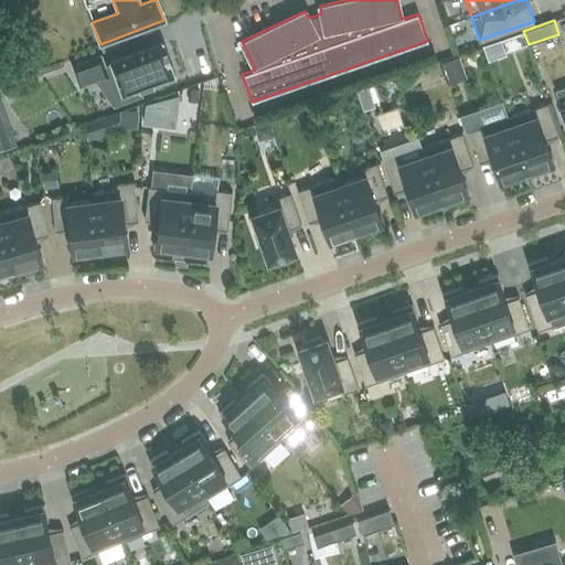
[(501,39),(483,44),(489,60),(507,54),(501,39)]
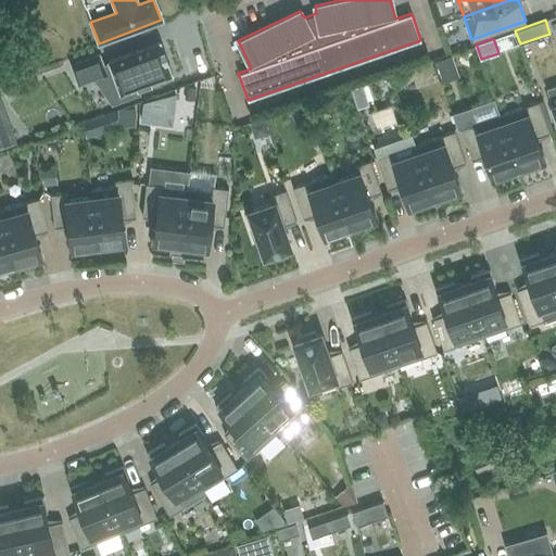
[(129,92),(179,74),(167,41),(116,59),(113,49),(90,58),(96,71),(117,63),(129,92)]
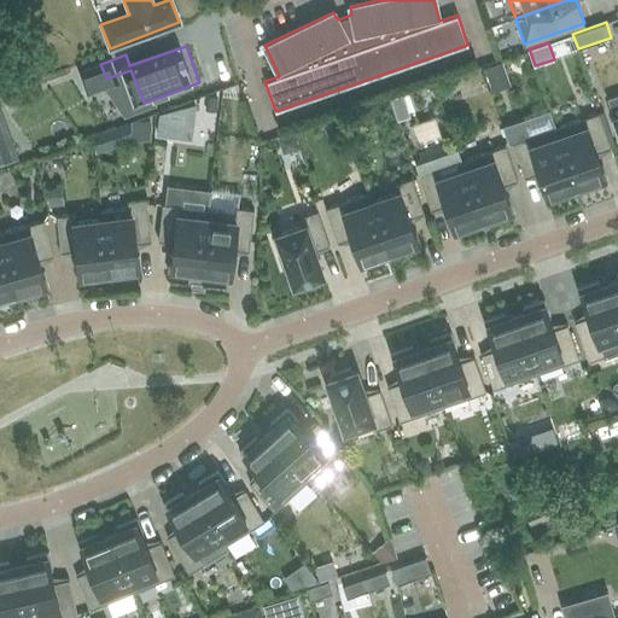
[(501,62),(484,66),(490,86),(507,80),(501,62)]
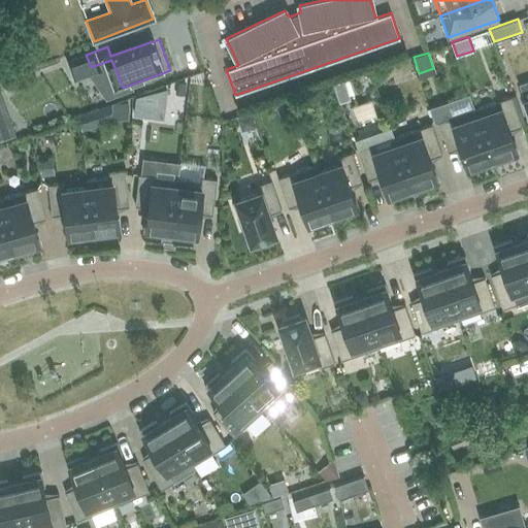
[(344,79),(334,83),(337,93),(348,90),(344,79)]
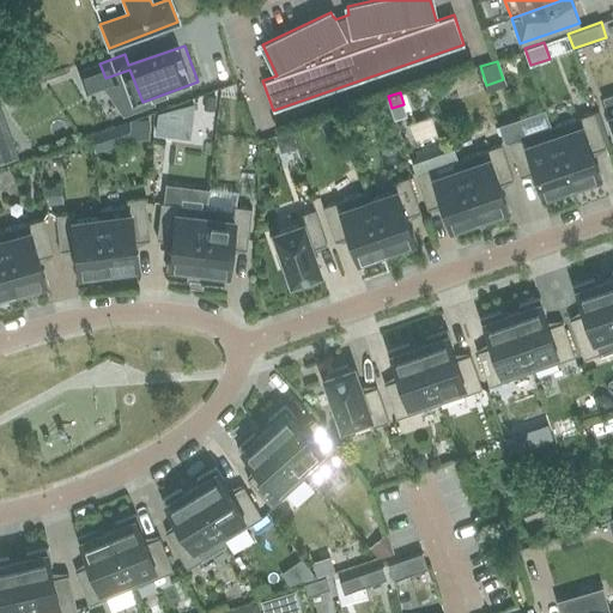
[(155,133),(189,138),(194,103),(158,113),(155,133)]
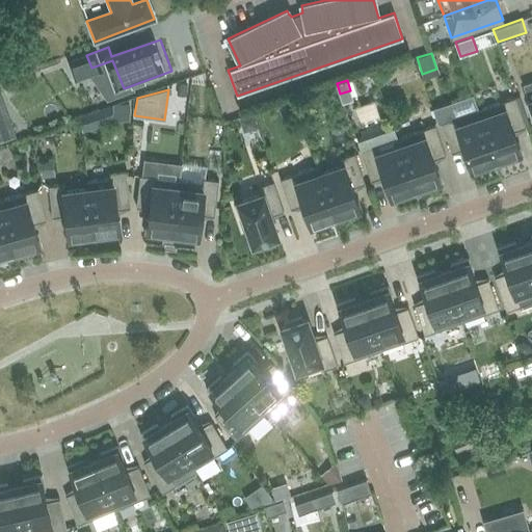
[(437,123),(442,125),(451,153),(462,149),(466,152),(468,159),(466,160),(471,174),(489,167),(488,163),(496,161),(478,110),(473,95),(432,108),(437,123)]
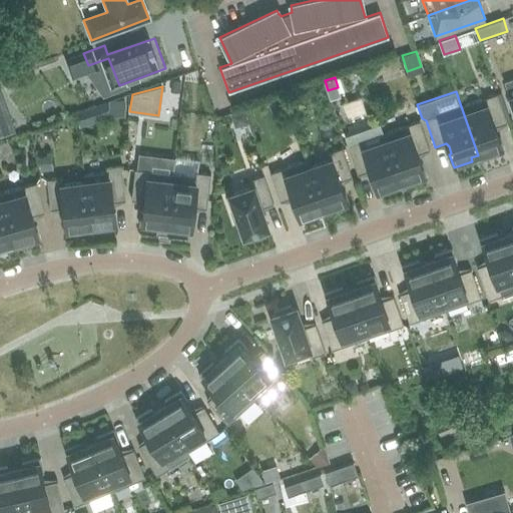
[(461,106),(478,155),(485,152),(487,156),(504,150),(500,136),(498,137),(495,130),(496,126),(507,122),(497,93),(461,106)]
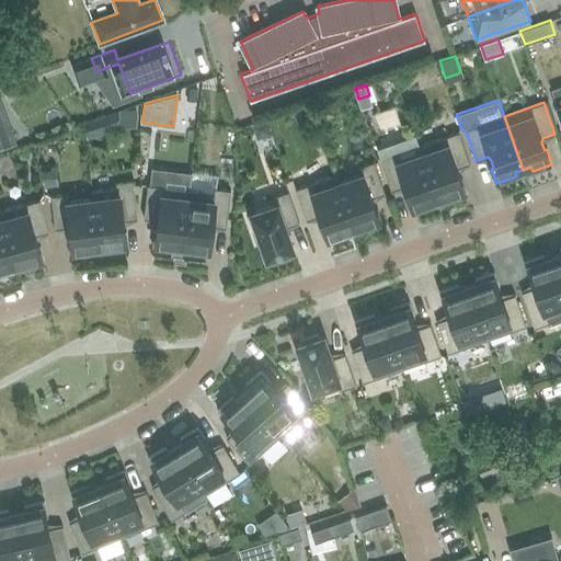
[(331,109),(315,114),(317,123),(333,117),(331,109)]
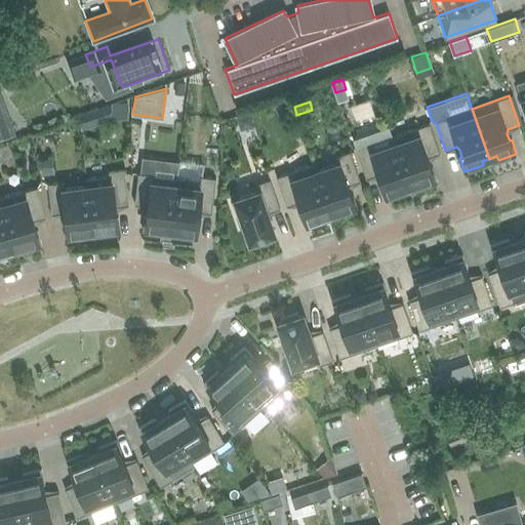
[(94,110),(79,115),(81,129),(99,123),(94,110)]
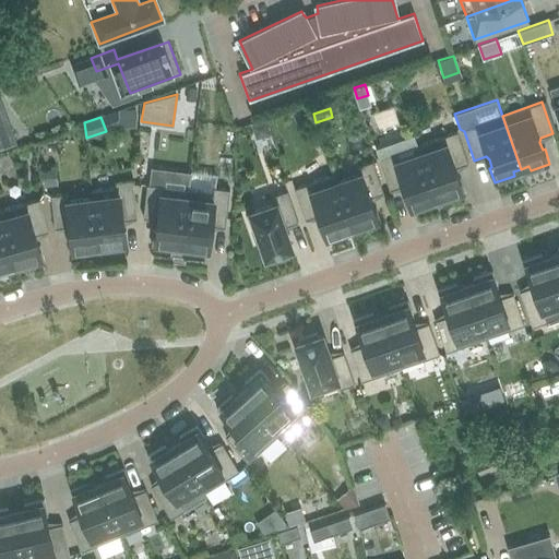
[(264,121),(252,125),(257,138),(269,133),(264,121)]
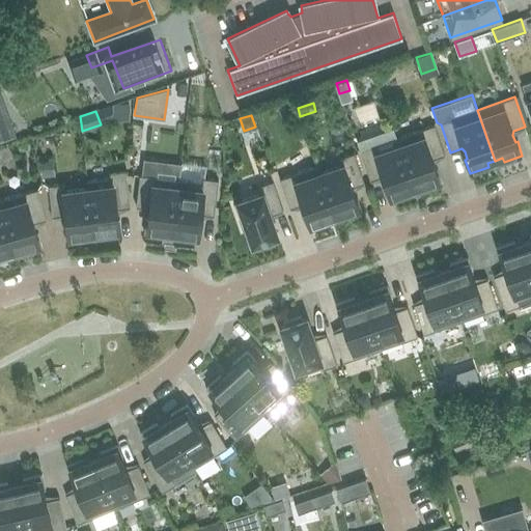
[(7,120),(0,122),(0,141),(12,137),(7,120)]
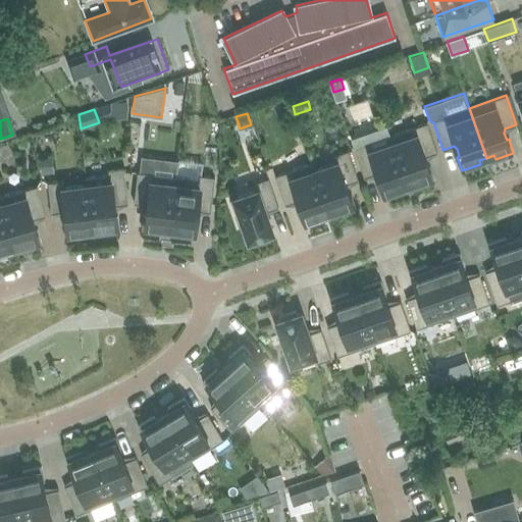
[(389,136),(407,185),(415,183),(416,187),(434,180),(429,166),(427,167),(425,160),(425,156),(436,152),(426,122),(389,136)]
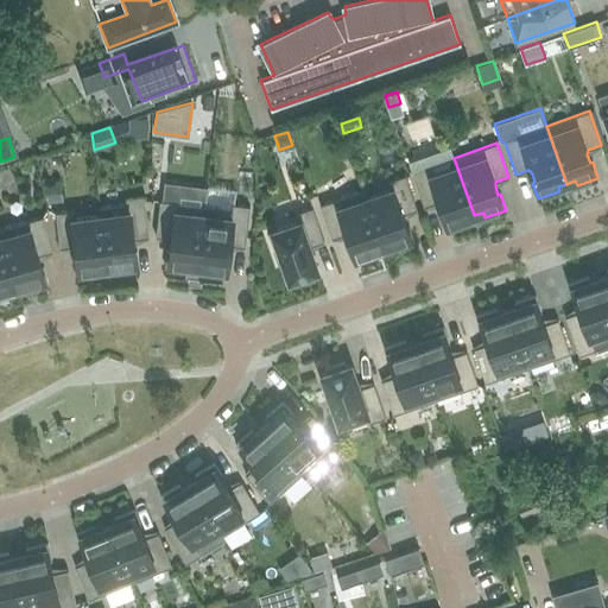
[(474,215),(454,158),(450,146),(407,162),(423,207),(436,202),(439,206),(442,214),(441,215),(445,230),(467,223),(466,219),(474,215)]
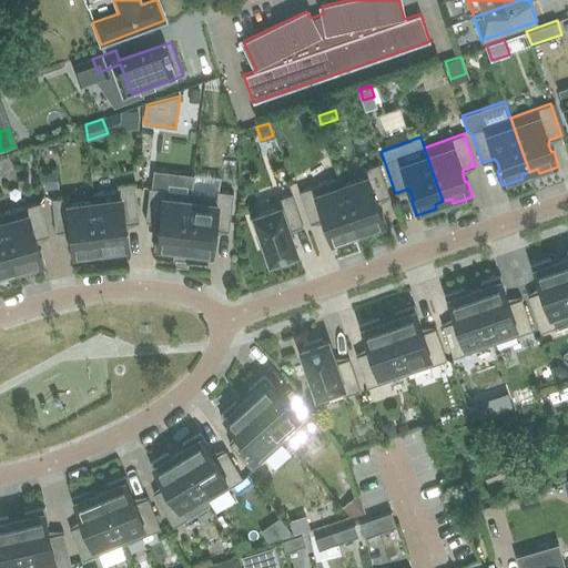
[(338,178),(357,232),(365,229),(366,233),(386,226),(382,211),(379,212),(376,204),(377,200),(389,195),(378,163),(363,169),(365,176),(342,185),(338,178)]
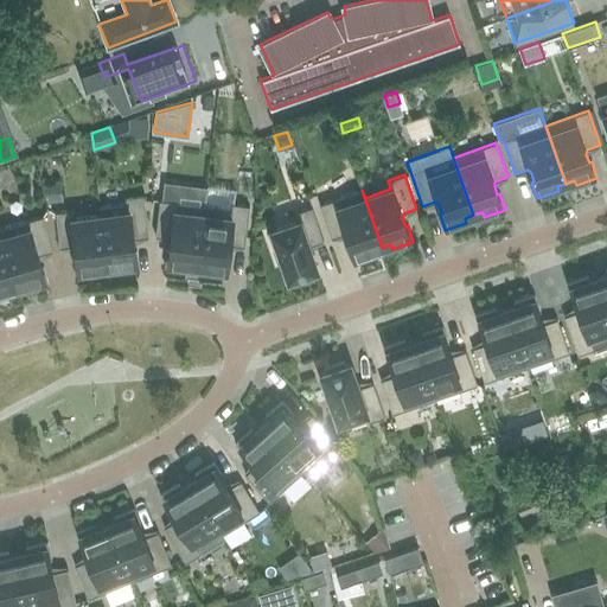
[(59,183),(46,184),(48,202),(61,200),(59,183)]
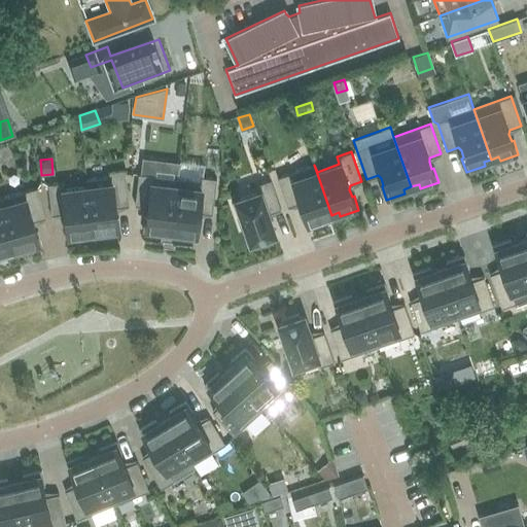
[(324,217),(331,215),(314,165),(277,177),(287,207),(299,203),(302,206),(304,213),(302,214),(307,227),(325,221),(324,217)]
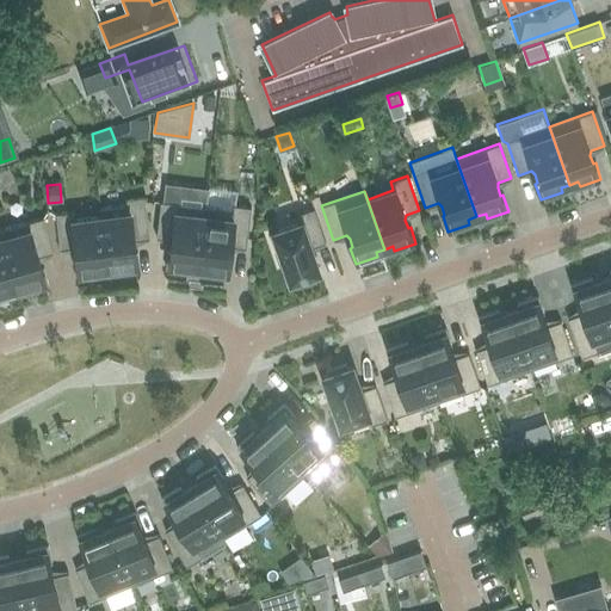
[(102,217),(107,269),(117,267),(117,272),(140,270),(137,253),(135,253),(134,245),(136,240),(149,239),(144,197),(127,199),(129,214),(102,217)]
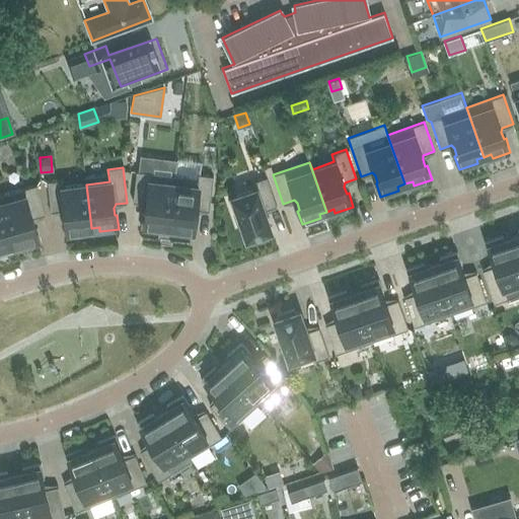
[(168,228),(174,176),(136,171),(133,202),(144,204),(145,208),(144,215),(142,215),(141,229),(160,231),(160,227),(168,228)]
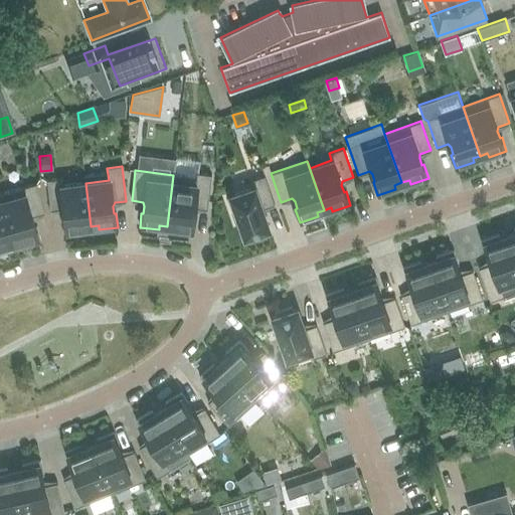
[(173,175),(167,226),(174,227),(174,231),(193,233),(194,219),(192,219),(193,211),(196,208),(207,209),(211,175),(196,173),(196,177),(173,175)]
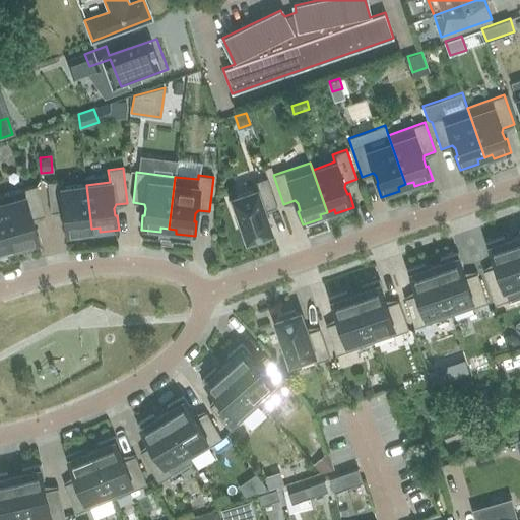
[(271,231),(265,214),(266,210),(277,206),(267,177),(253,182),(256,189),(233,197),(238,212),(234,214),(238,225),(242,224),(247,240),(251,238),(252,242),(269,236),(267,233),(271,231)]
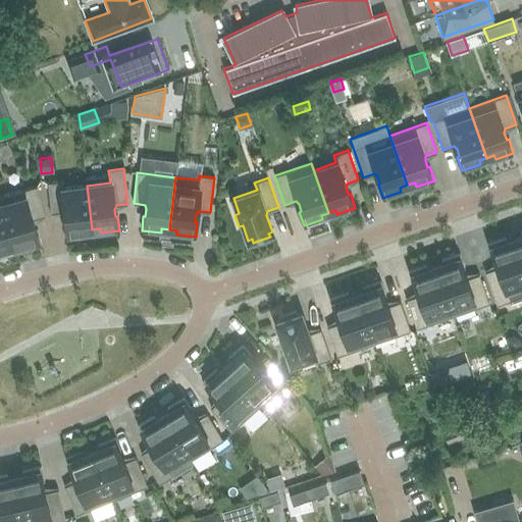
[(92,229),(87,186),(62,189),(61,180),(47,183),(51,213),(62,212),(64,215),(65,222),(63,223),(65,238),(85,235),(84,230),(92,229)]
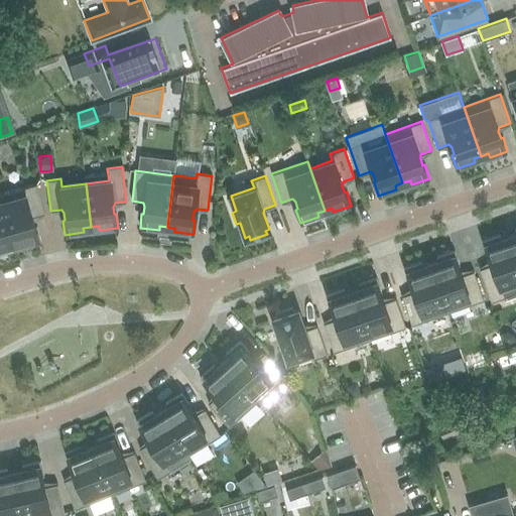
[(0,194),(0,197),(14,244),(21,242),(22,246),(40,241),(36,227),(35,227),(33,220),(33,216),(44,213),(36,183),(0,194)]
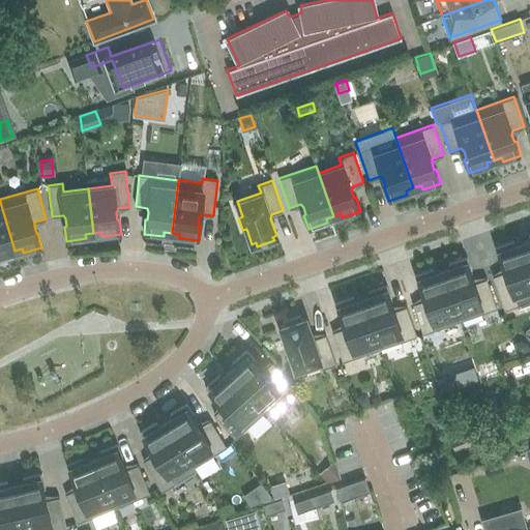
[(6,253),(15,251),(0,202),(0,205),(1,207),(0,207),(0,259),(7,257),(6,253)]
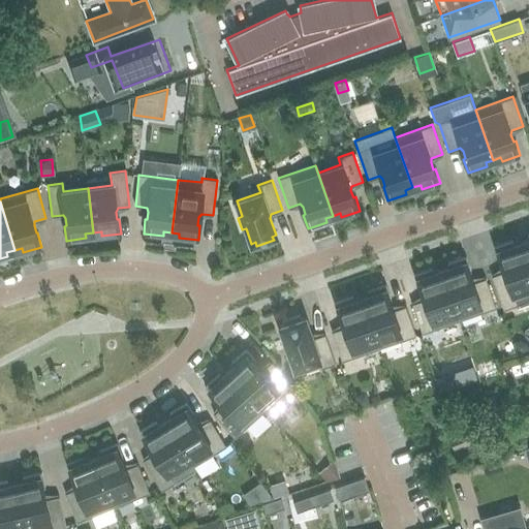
[(528,262),(522,242),(514,244),(512,241),(494,247),(499,260),(500,260),(503,268),(502,272),(492,275),(503,309),(518,305),(528,300),(528,262)]
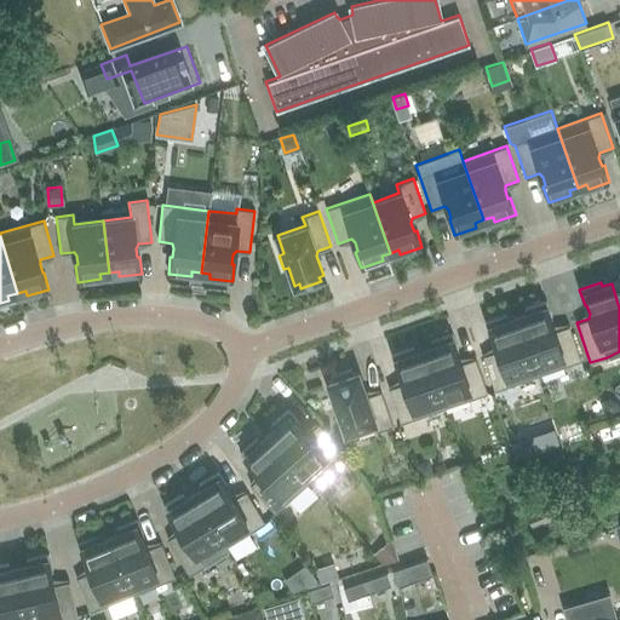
[(517,316),(538,375),(581,360),(569,326),(557,329),(552,326),(550,317),(552,317),(546,300),(524,309),(526,313),(517,316)]
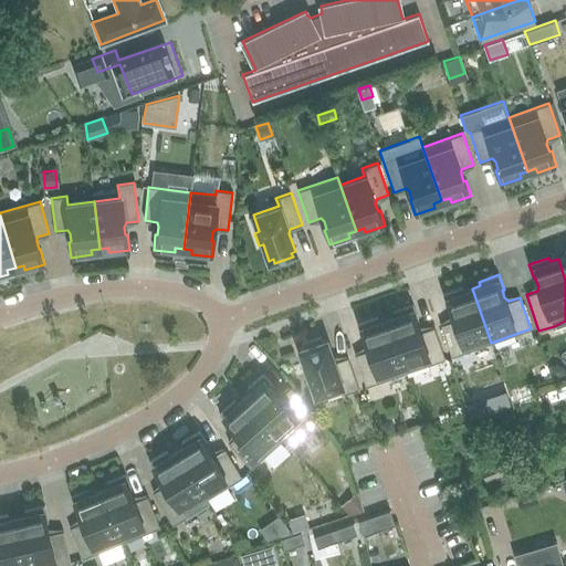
[(491,343),(472,289),(464,291),(462,287),(443,294),(448,308),(450,308),(452,316),(451,321),(440,324),(451,356),(491,343)]
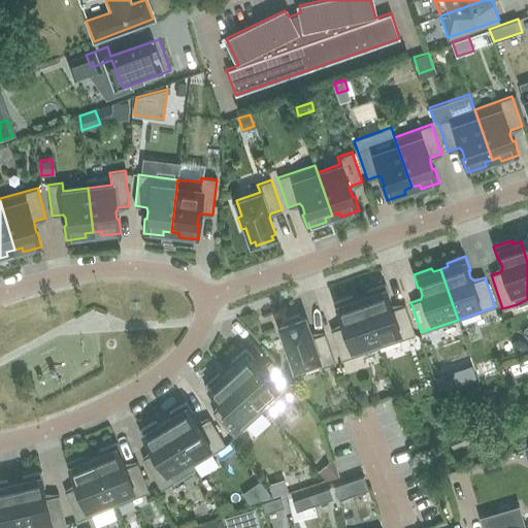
[(361,297),(377,348),(415,334),(404,305),(394,308),(391,305),(388,298),(390,298),(385,284),(367,291),(368,294),(361,297)]
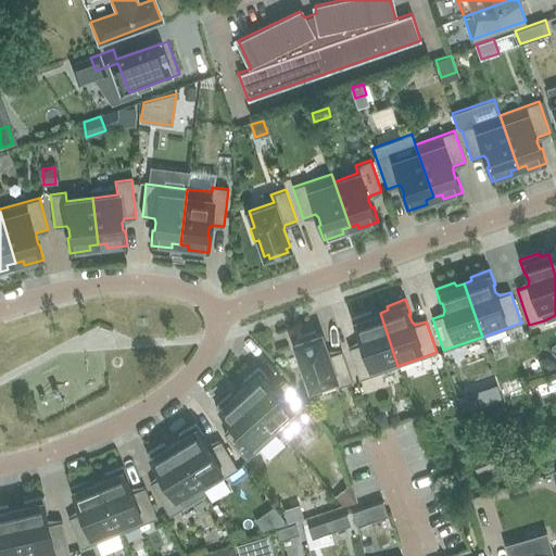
[(397,366),(380,313),(371,315),(370,312),(351,318),(356,332),(357,332),(361,340),(359,344),(349,348),(359,379),(397,366)]
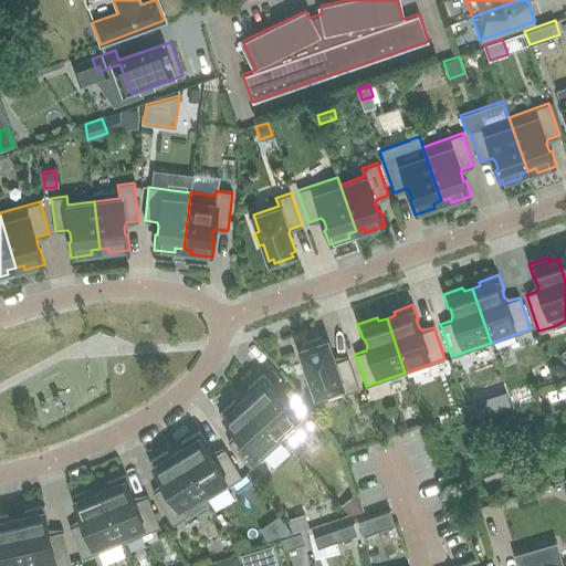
[(322,341),(321,337),(302,343),(303,347),(300,348),(315,395),(341,386),(343,394),(358,388),(347,357),(336,360),(333,358),(326,339),(322,341)]
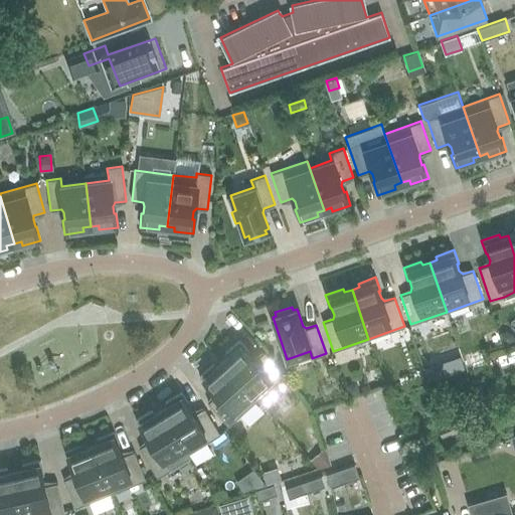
[(505,331),(499,333),(503,344),(514,341),(512,334),(505,331)]
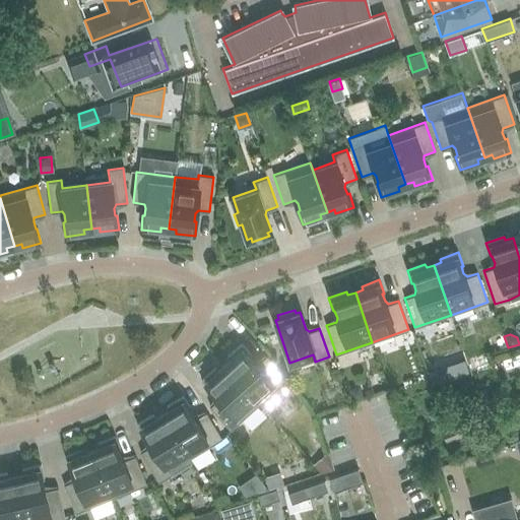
[(223,365),(259,404),(287,378),(267,355),(259,363),(255,362),(250,355),(251,354),(242,343),(228,356),(230,360),(223,365)]
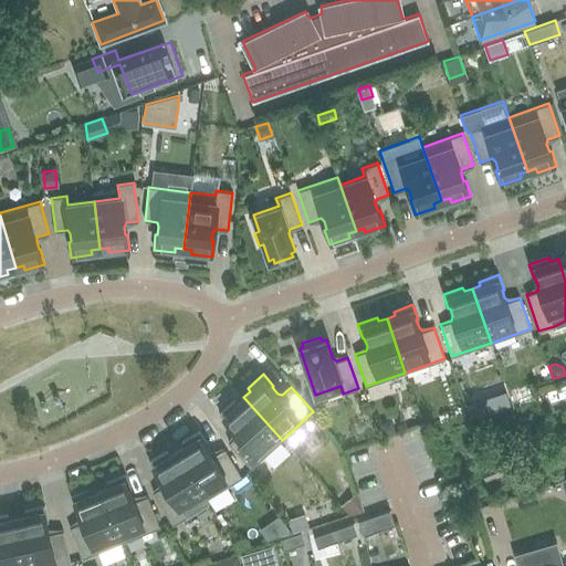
[(251,468),(282,440),(243,397),(238,402),(234,399),(219,413),(229,426),(231,423),(237,430),(237,435),(228,442),(251,468)]
